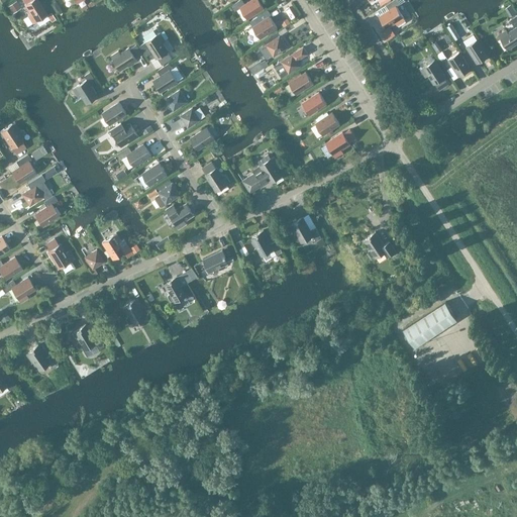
[(22,0),(25,4),(24,5),(30,14),(27,15),(33,23),(47,14),(37,0),(22,0)]
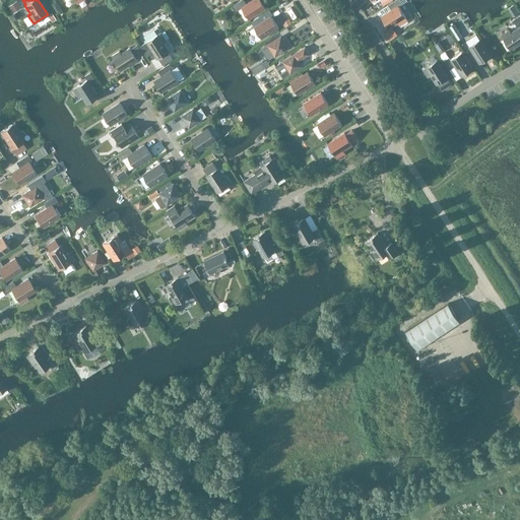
[(260,0),(252,0),(247,4),(243,0),(242,0),(233,6),(236,12),(242,8),(249,19),(266,8),(260,0)]
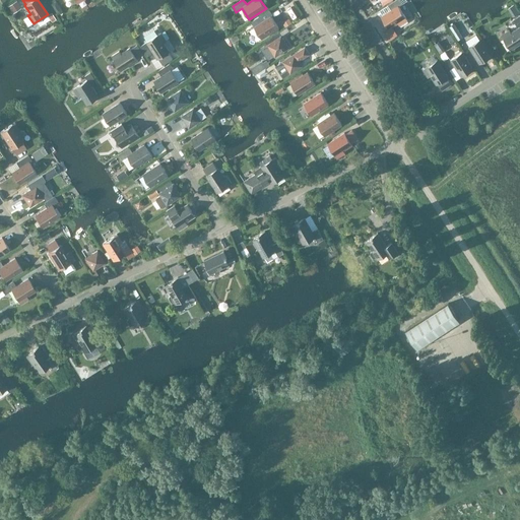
[(399,25),(407,20),(398,6),(402,4),(399,0),(396,0),(388,5),(391,10),(381,17),(389,28),(398,23),(399,25)]
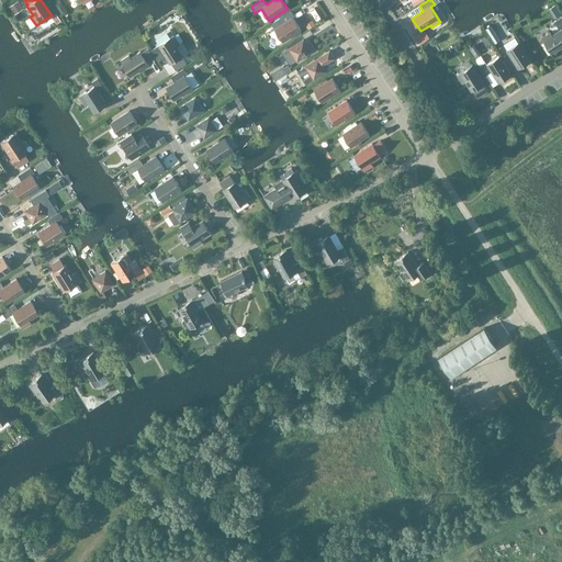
[(561,23),(561,22),(561,8),(555,0),(554,0),(549,4),(561,23)]
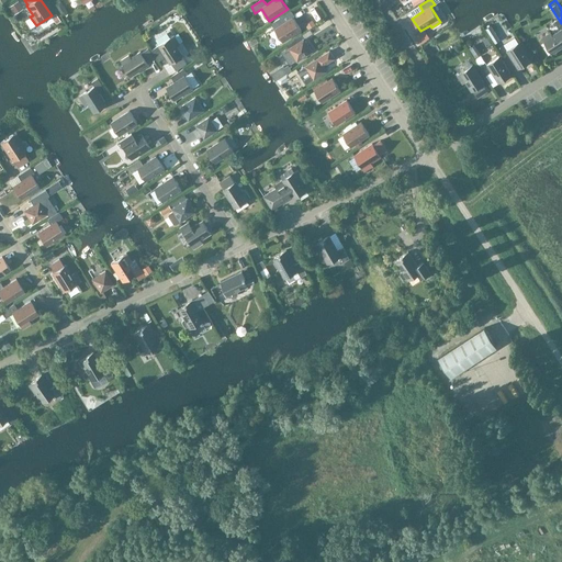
[(312,12),(305,18),(310,24),(317,19),(312,12)]
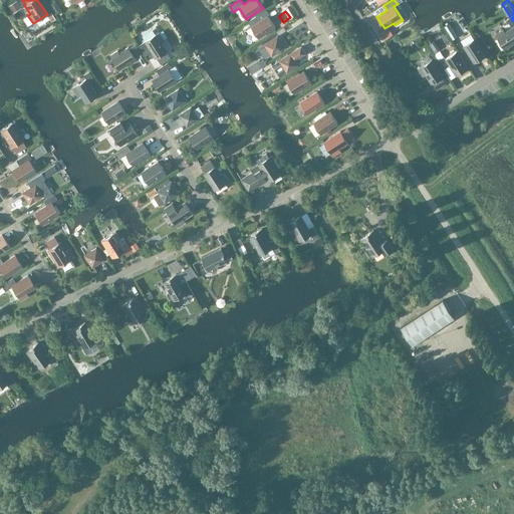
[(251,27),(259,38),(275,28),(268,16),(260,21),(257,16),(248,22),(251,27)]
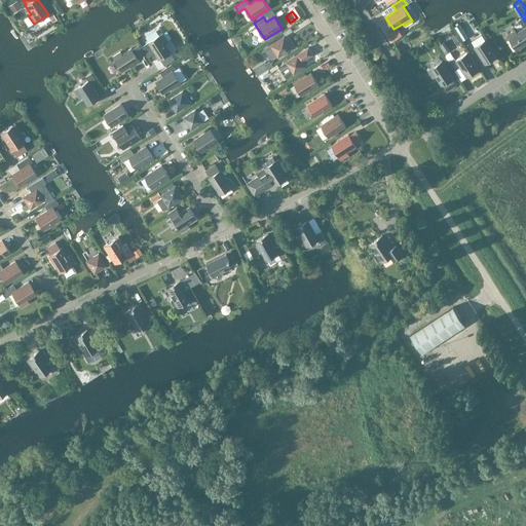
[(517,50),(525,44),(525,28),(517,33),(515,31),(506,36),(517,50)]
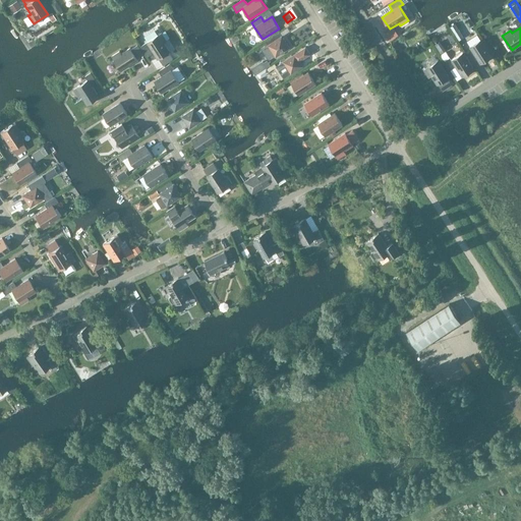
[(161,33),(147,43),(158,60),(159,59),(163,65),(172,59),(168,53),(170,52),(164,43),(166,41),(161,33)]
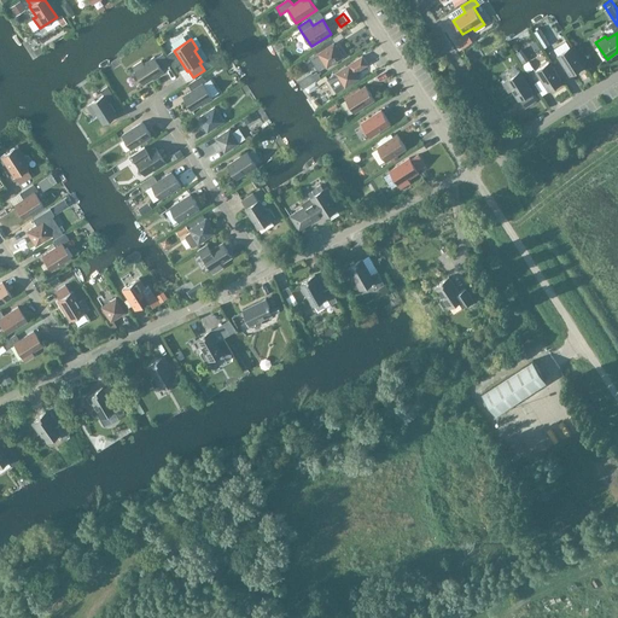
[(334,44),(318,53),(327,68),(343,57),(334,44)]
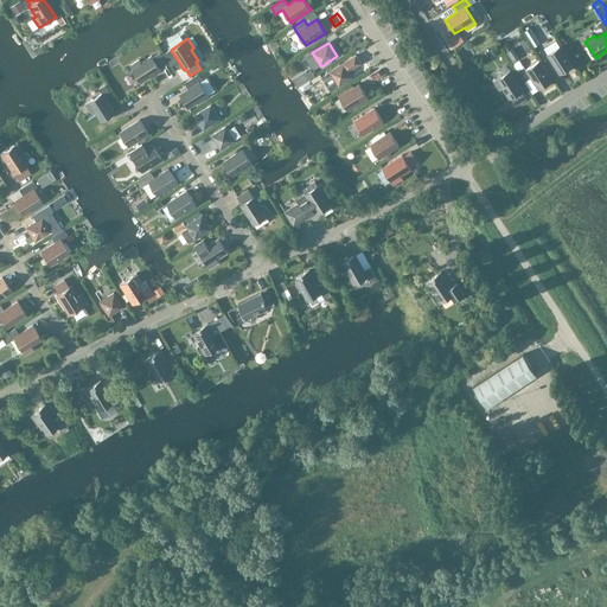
[(517,45),(512,49),(519,59),(525,56),(517,45)]
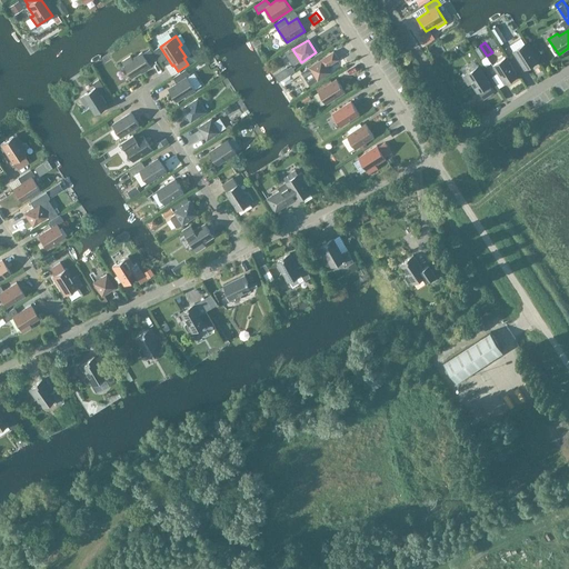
[(525,70),(538,61),(526,43),(512,51),(525,70)]
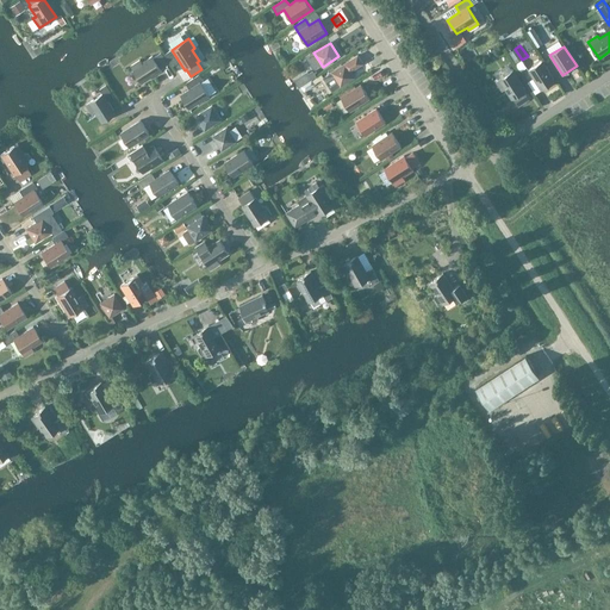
[(139,60),(131,67),(142,83),(162,70),(161,69),(168,64),(161,53),(154,57),(153,56),(142,63),(139,60)]
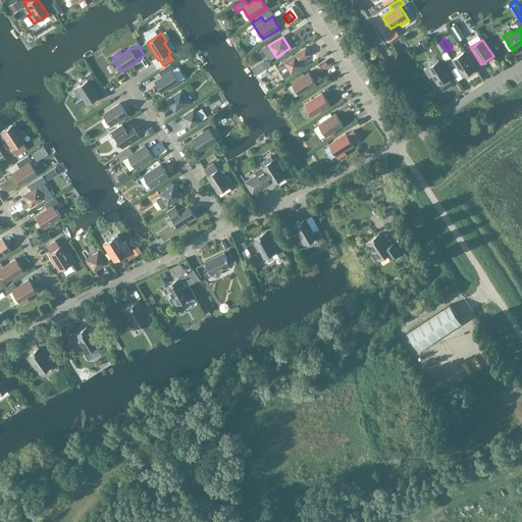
[(306,48),(283,62),(292,74),(304,66),(299,61),(310,54),(306,48)]
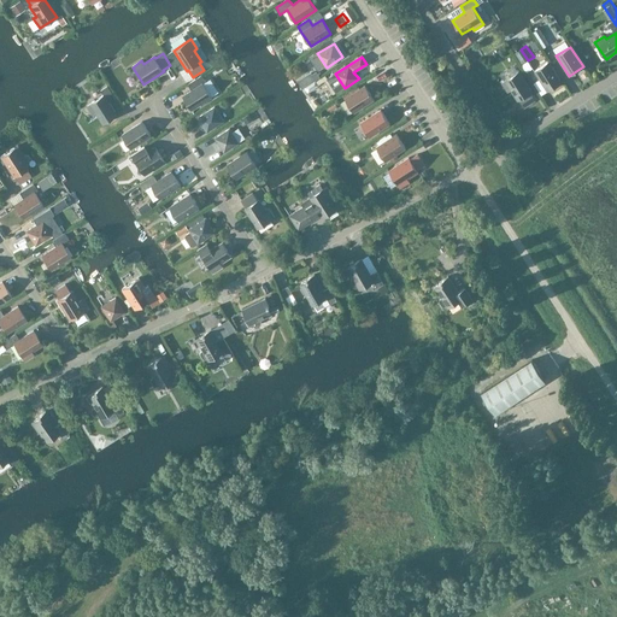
[(547,92),(562,82),(548,62),(534,71),(547,92)]
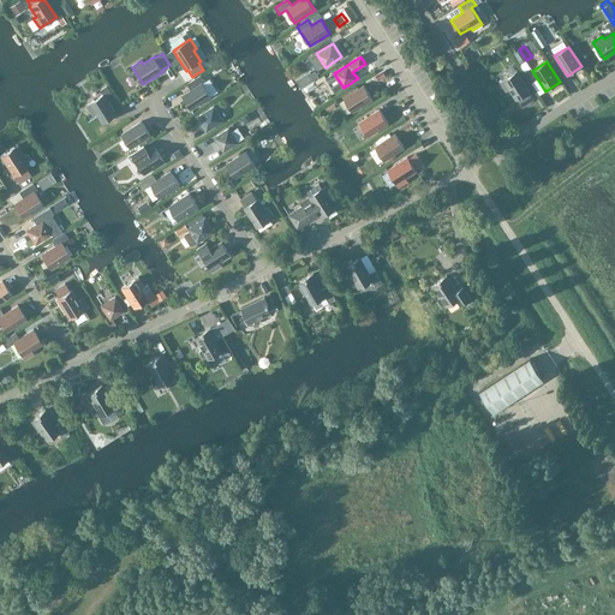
[(309,87),(322,78),(314,65),(300,75),(309,87)]
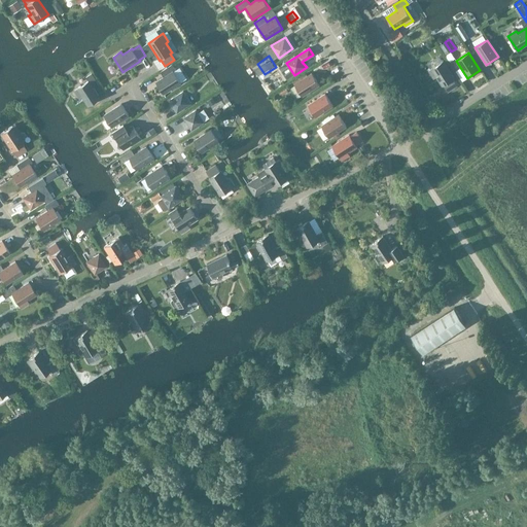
[(448,92),(457,85),(453,79),(454,78),(444,61),(428,71),(433,79),(436,77),(443,86),(444,85),(448,92)]
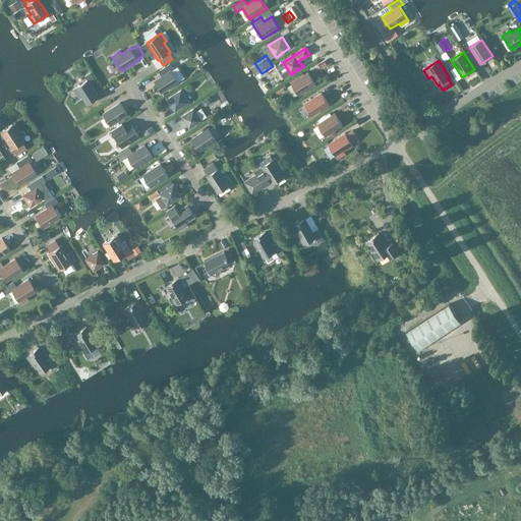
[(162,76),(154,81),(162,94),(179,82),(172,70),(174,69),(170,63),(159,71),(162,76)]
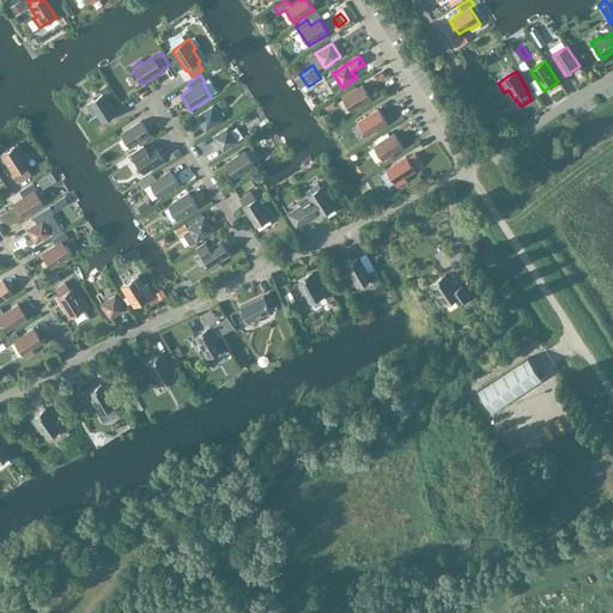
[(363,85),(343,98),(352,113),(371,99),(363,85)]
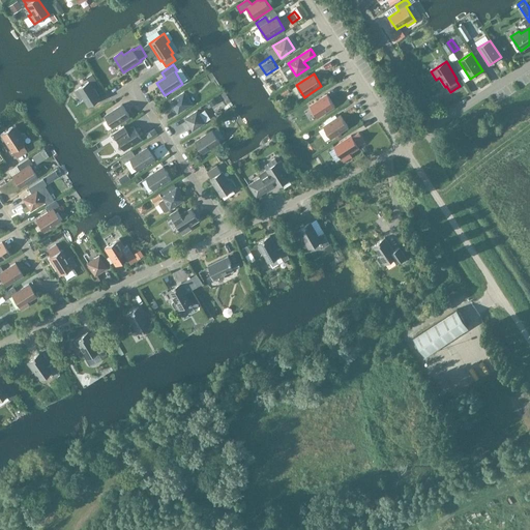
[(89,82),(75,91),(80,99),(83,97),(89,107),(100,98),(94,88),(99,85),(92,75),(86,78),(89,82)]
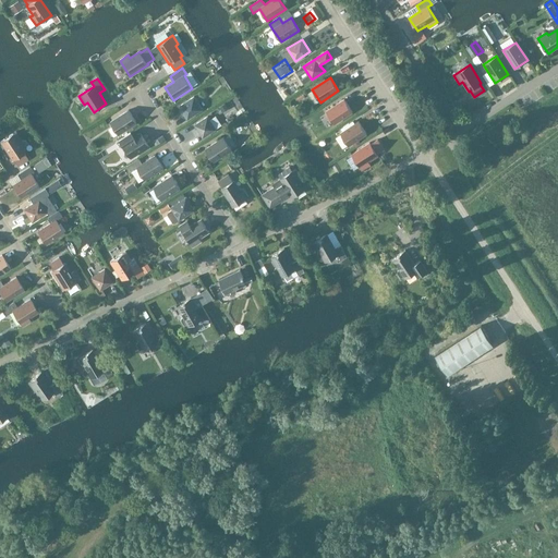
[(302,85),(292,92),(296,97),(306,91),(302,85)]
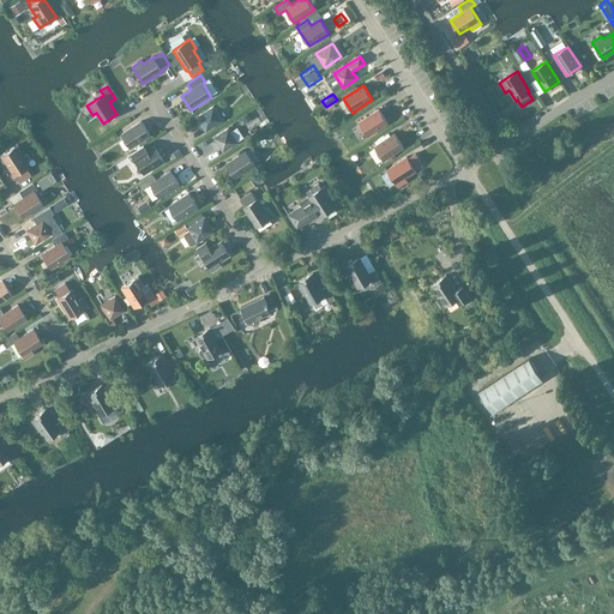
[(214,107),(197,118),(206,131),(223,121),(214,107)]
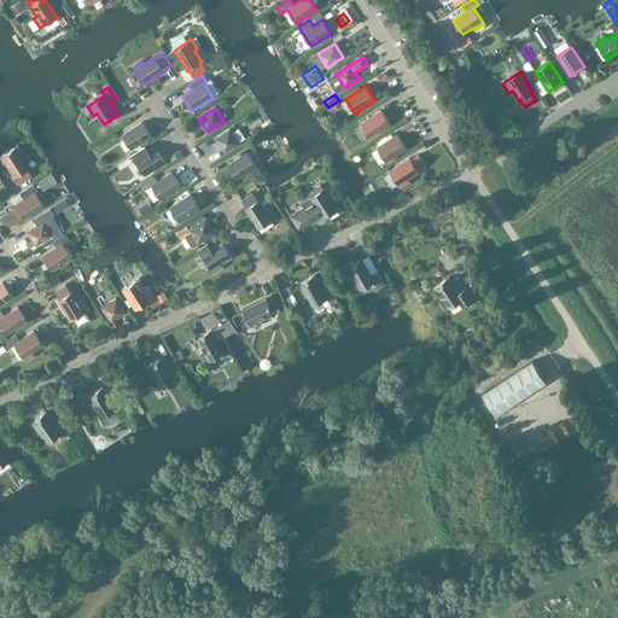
[(382,110),(361,123),(371,138),(390,124),(382,110)]
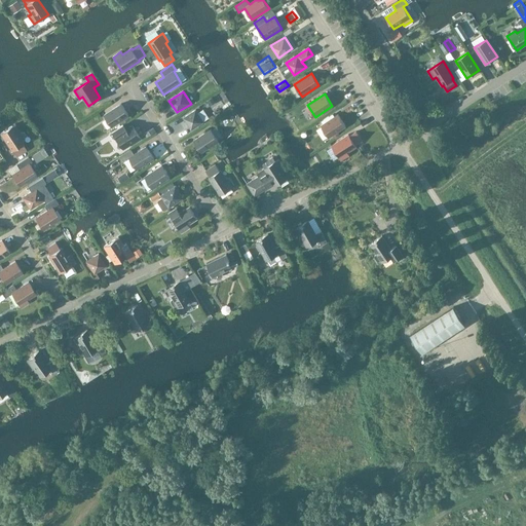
[(121,104),(104,115),(112,127),(121,121),(123,123),(128,119),(127,117),(128,116),(121,104)]
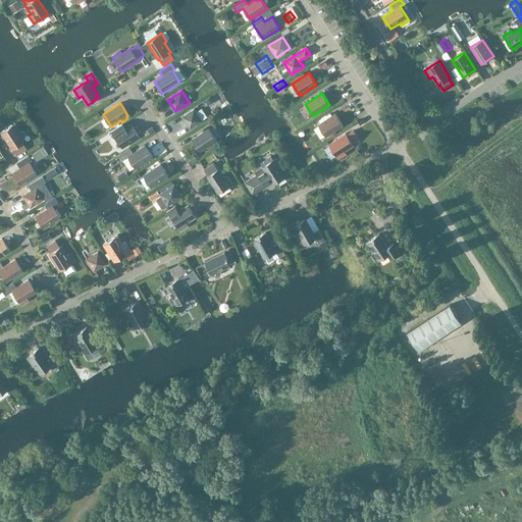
[(202,121),(194,109),(183,117),(190,128),(202,121)]
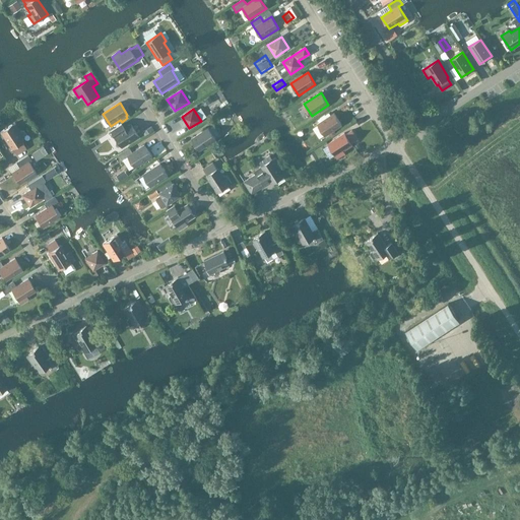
[(334,113),(317,124),(325,136),(342,125),(334,113)]
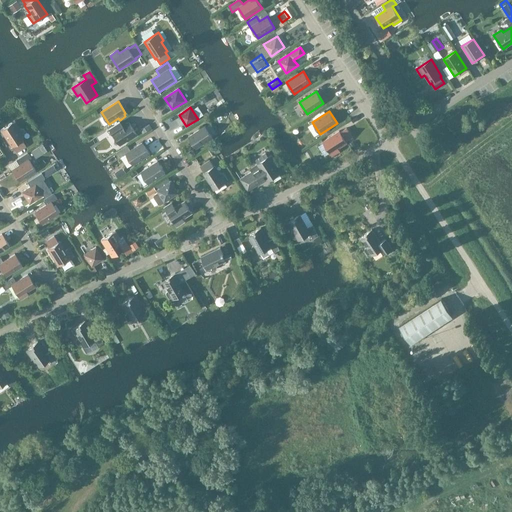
[(20,129),(14,121),(0,130),(11,147),(12,146),(16,152),(26,146),(22,140),(23,139),(17,130),(20,129)]
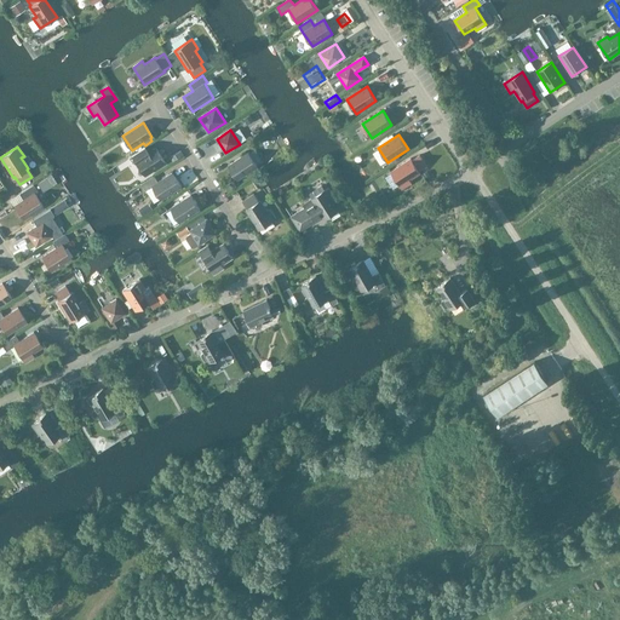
[(136,162),(145,176),(166,162),(156,148),(148,154),(143,148),(131,156),(136,162)]
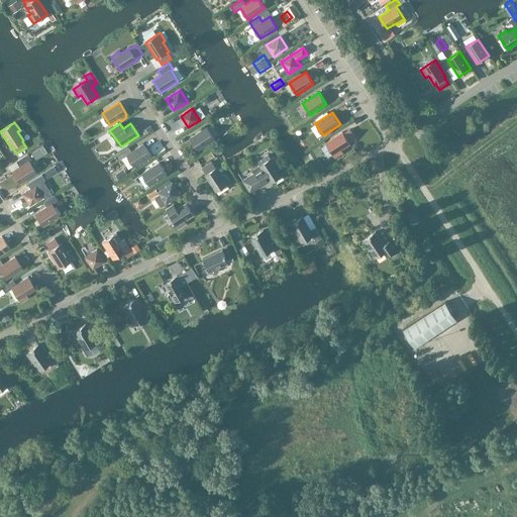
[(207,127),(190,138),(198,150),(215,139),(207,127)]
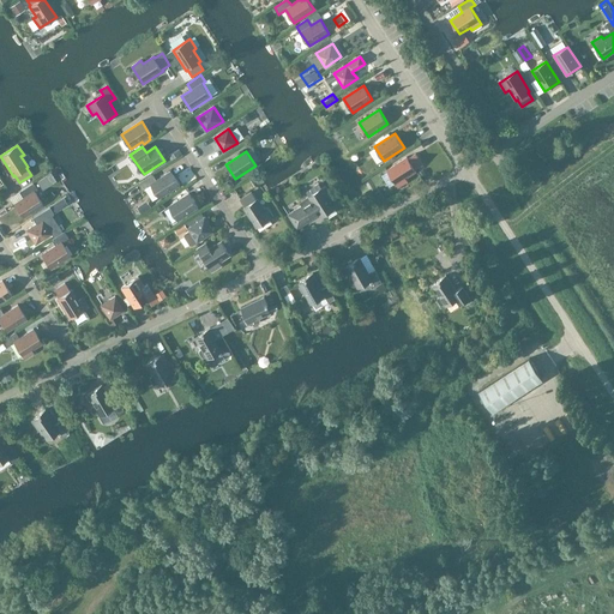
[(179,164),(187,158),(185,154),(175,160),(179,164)]
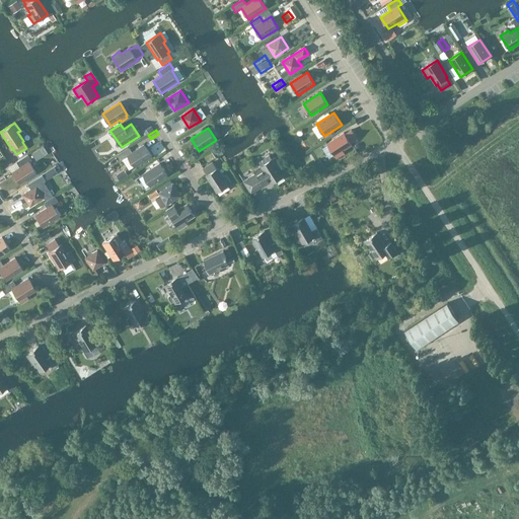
[(326,144),(337,158),(345,153),(343,150),(352,145),(351,143),(357,139),(351,130),(345,134),(344,133),(326,144)]
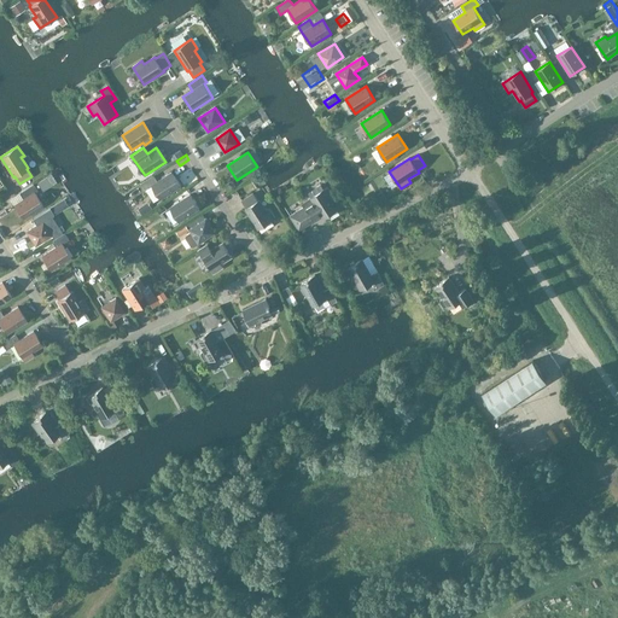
[(153,175),(141,184),(145,191),(152,186),(161,199),(181,186),(172,173),(157,181),(153,175)]
